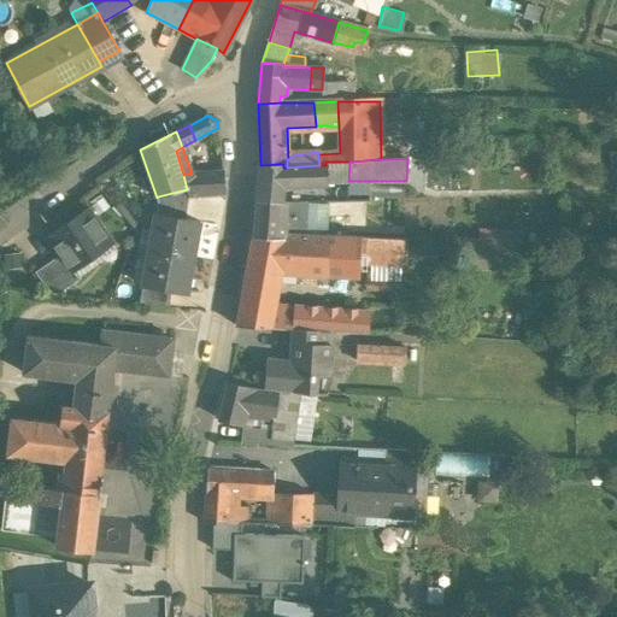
[(283,164),(260,165),(257,201),(282,203),(283,187),(328,186),(328,183),(334,183),(334,181),(348,181),(350,162),(325,162),(325,165),(319,165),(287,168),(283,168),(283,164)]
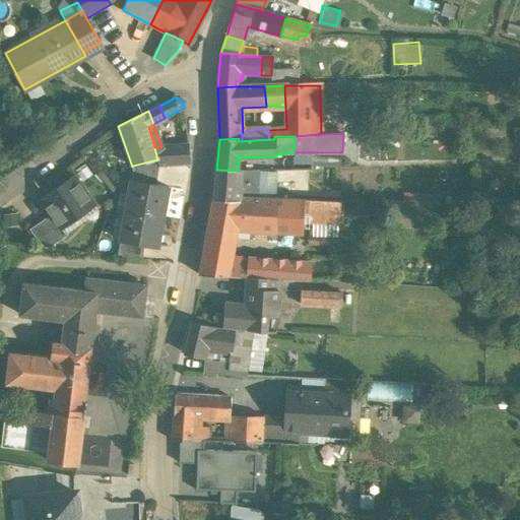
[(161,146),(154,147),(157,159),(159,166),(191,164),(188,145),(161,146)]
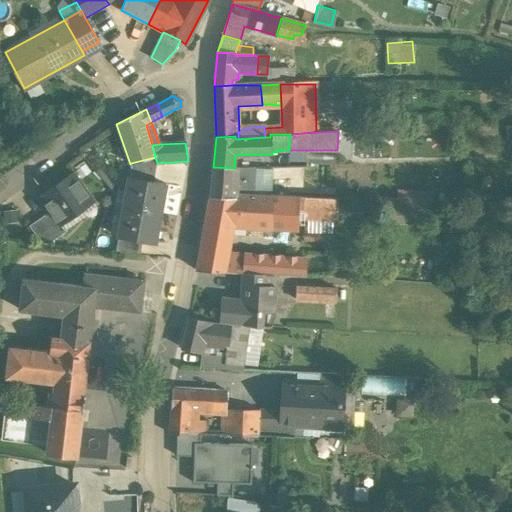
[(155,157),(131,163),(129,176),(152,180),(156,163),(157,163),(155,157)]
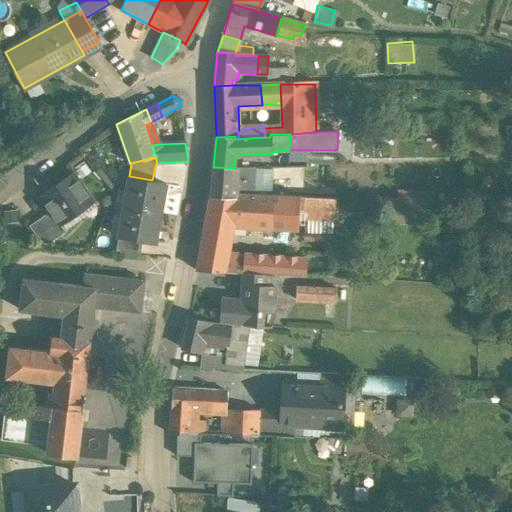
[(234,168),(213,167),(211,197),(235,198),(235,195),(237,195),(238,169),(234,168)]
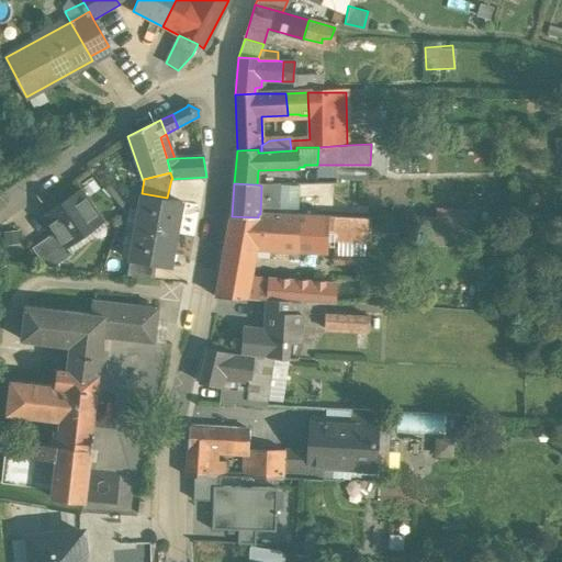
[(280,184),(261,186),(260,214),(266,214),(279,214),(280,184)]
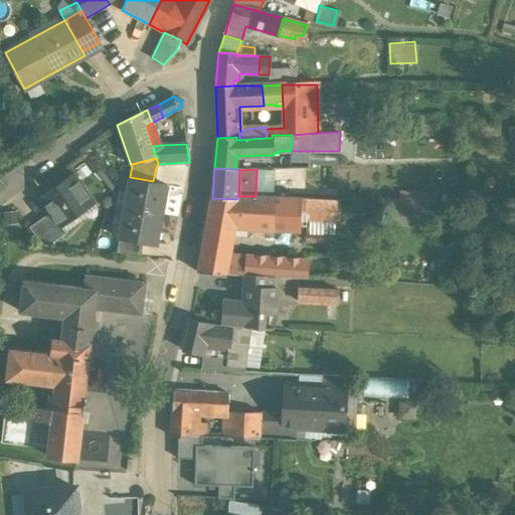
[(74,176),(58,187),(53,187),(49,190),(48,194),(41,199),(50,212),(60,225),(61,223),(93,202),(74,176)]
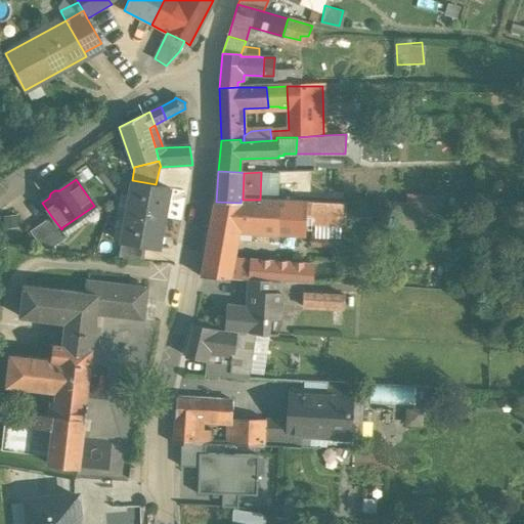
[(156,184),(132,180),(126,212),(164,219),(170,187),(156,184)]
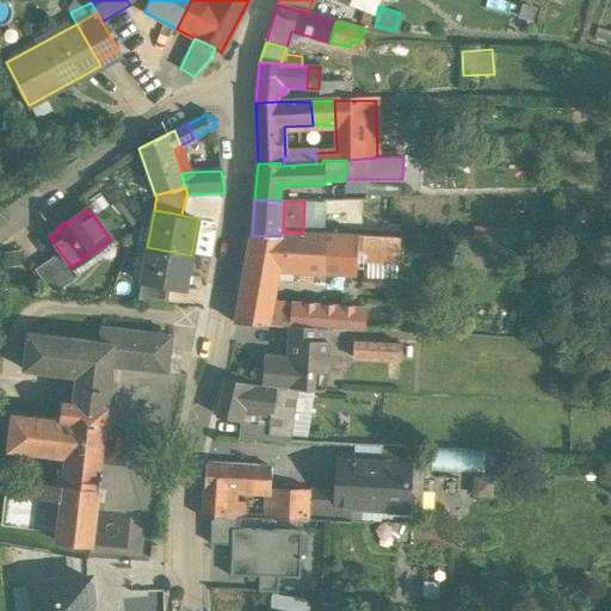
[(281,236),(252,235),(240,297),(271,298),(275,272),(287,272),(289,233),(283,233),(281,233),(281,236)]
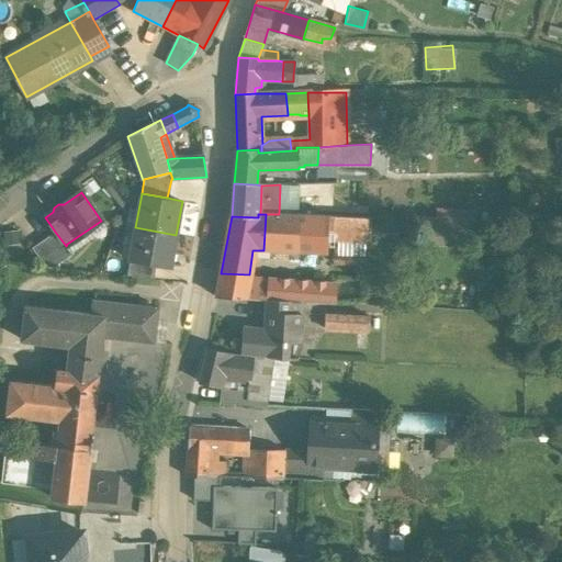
[(279,214),(266,214),(263,250),(296,251),(298,244),(299,229),(300,215),(279,214)]
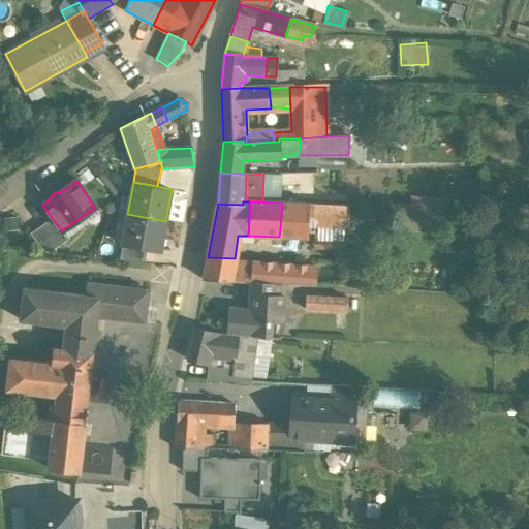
[(315,205),(282,203),(281,216),(280,229),(279,237),(302,238),(306,232),(306,220),(313,220),(315,219),(315,205)]
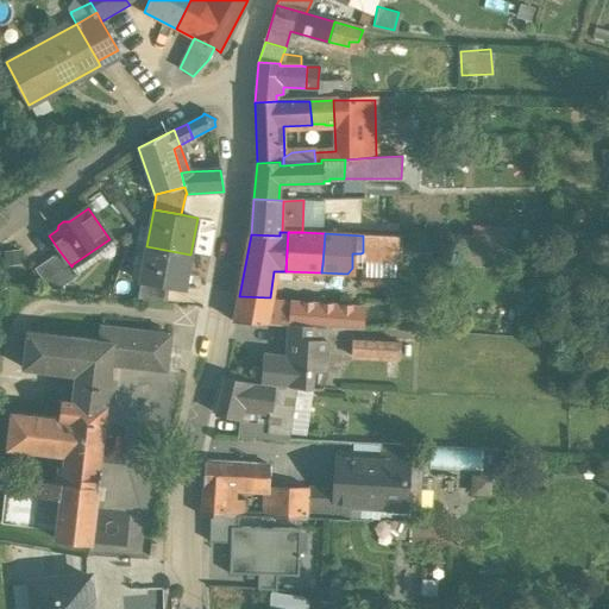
[(399,237),(363,236),(363,252),(363,261),(397,263),(399,237)]
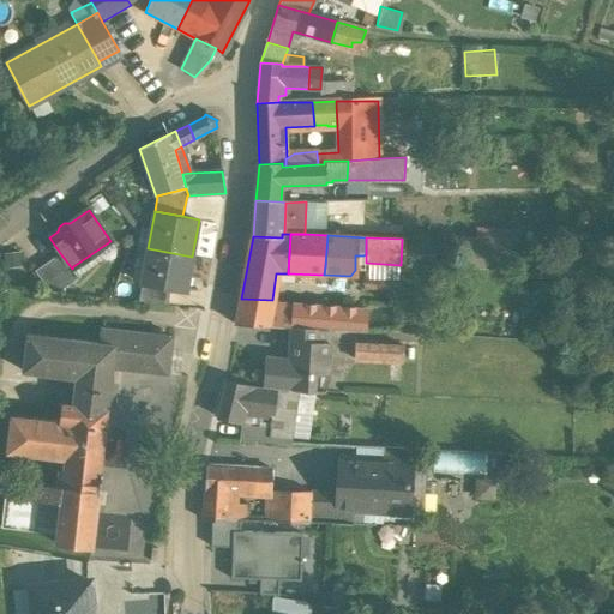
[(497,241),(459,240),(459,260),(495,262),(497,241)]
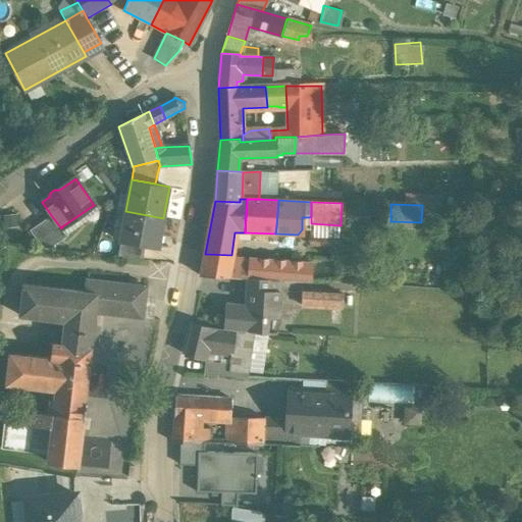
[(163,218),(125,211),(120,240),(145,245),(158,247),(163,218)]
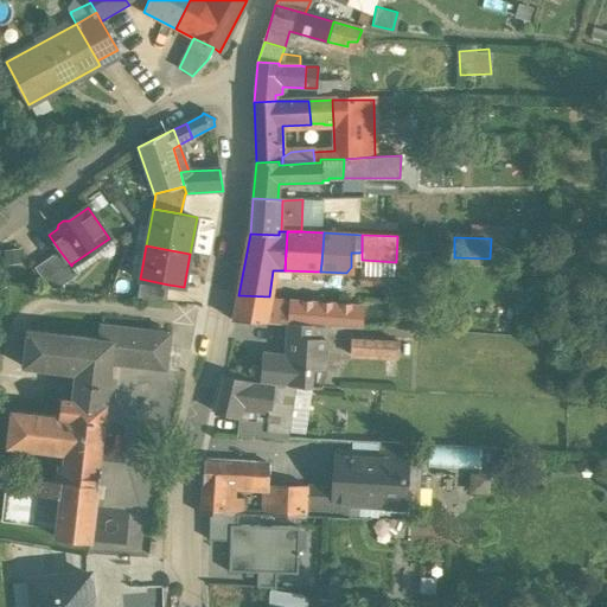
[(59,250),(34,268),(49,288),(58,289),(80,274),(72,263),(71,266),(59,250)]
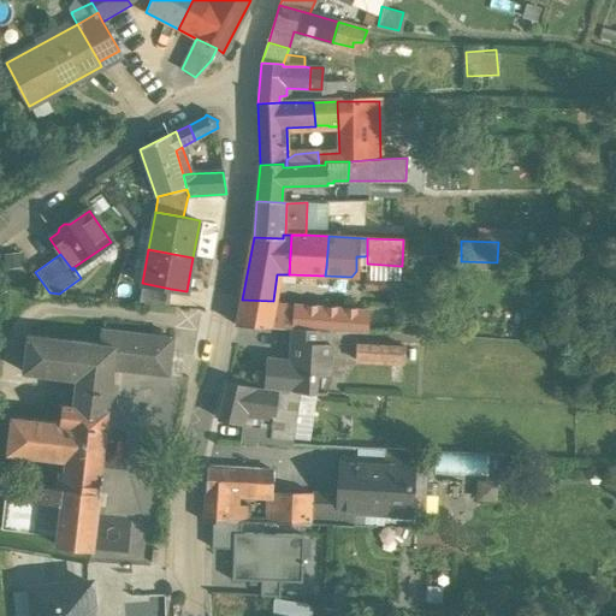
[(366,290),(401,291),(402,266),(367,264),(366,290)]
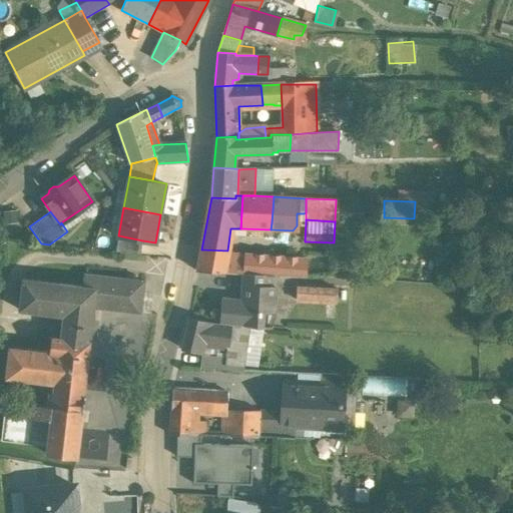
[(142,240),(118,235),(115,251),(140,254),(142,240)]
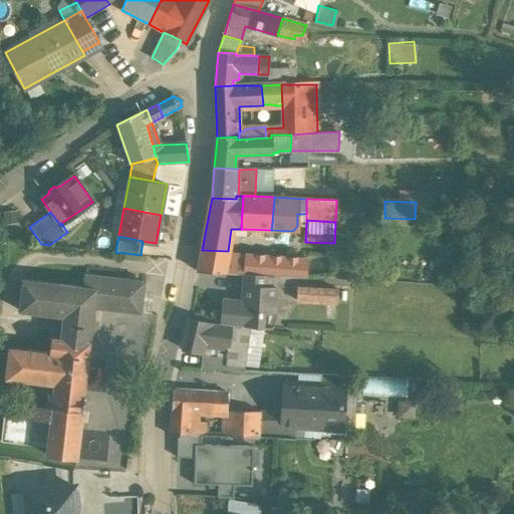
[(228,251),(202,250),(198,272),(232,273),(235,256),(227,255),(228,251)]
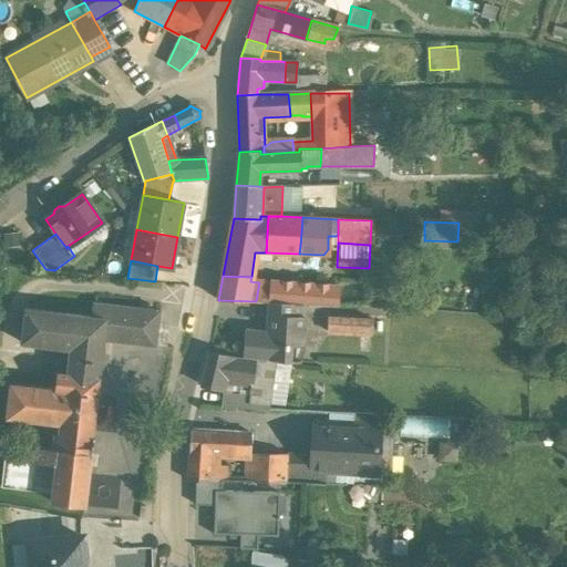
[(336,281),(322,280),(322,286),(321,305),(334,306),(336,281)]
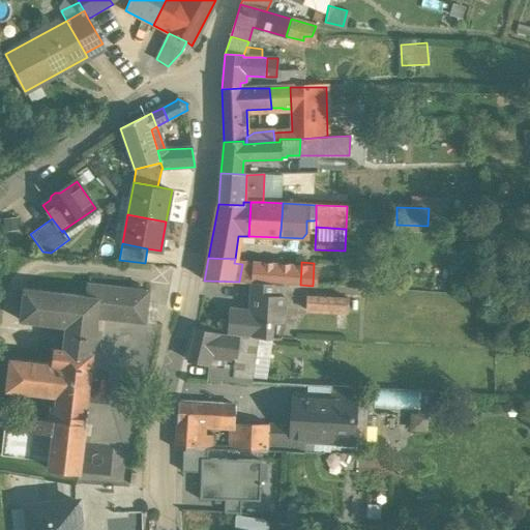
[(275,266),(242,264),(239,282),(252,283),(273,284),(275,266)]
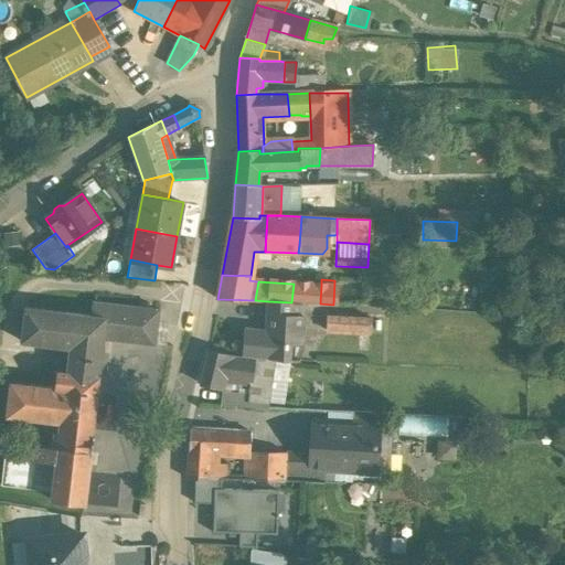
[(321,285),(294,284),(291,302),(302,304),(320,304),(321,285)]
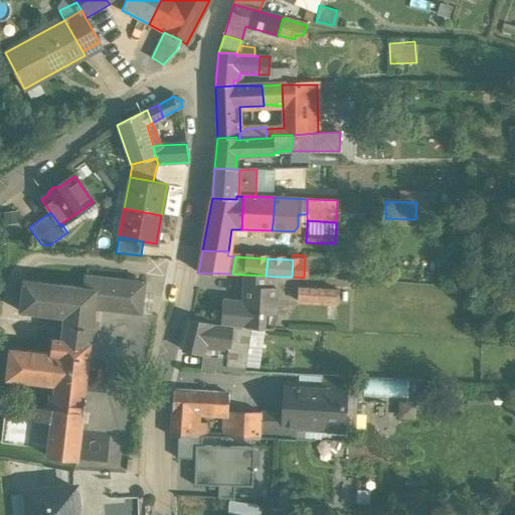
[(266,276),(244,275),(244,286),(275,287),(276,277),(266,276)]
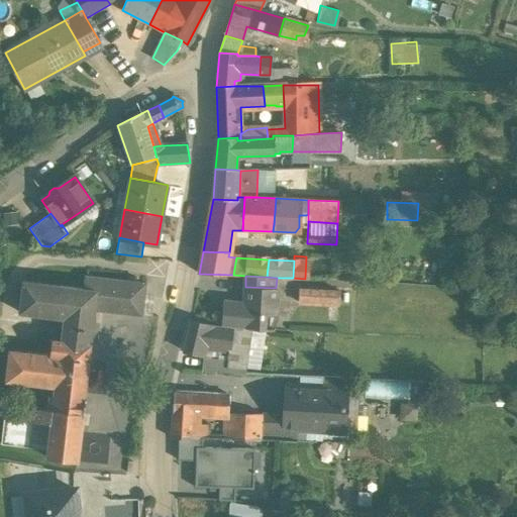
[(146,284),(86,277),(85,289),(98,291),(98,292),(144,298),(146,284)]
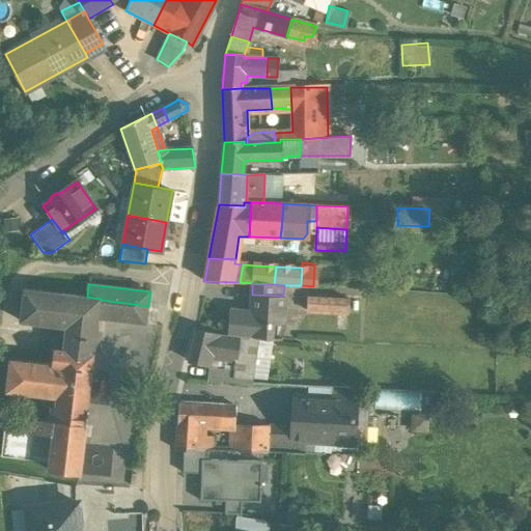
[(87,297),(26,289),(22,320),(67,327),(64,350),(94,353),(99,317),(101,300),(101,299),(87,297)]
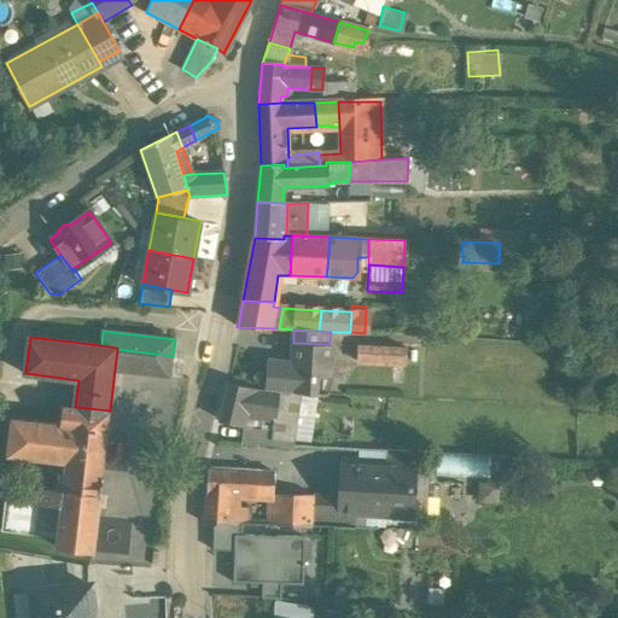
[(330,344),(293,343),(291,365),(270,362),(270,390),(314,395),(315,395),(327,396),(328,392),(315,391),(316,377),(328,379),(330,344)]
